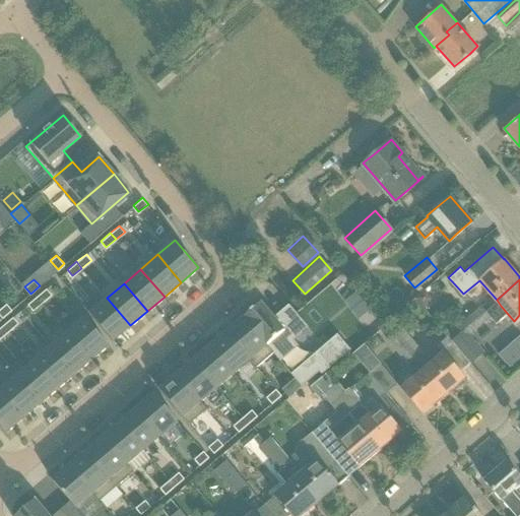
[(47,287),(37,296),(43,302),(52,294),(47,287)]
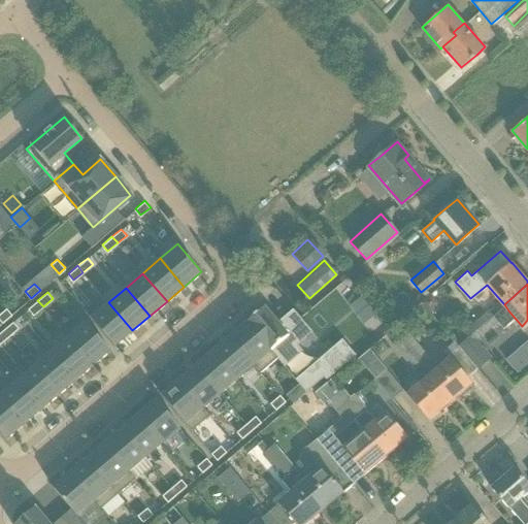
[(431,292),(423,299),(430,307),(438,300),(431,292)]
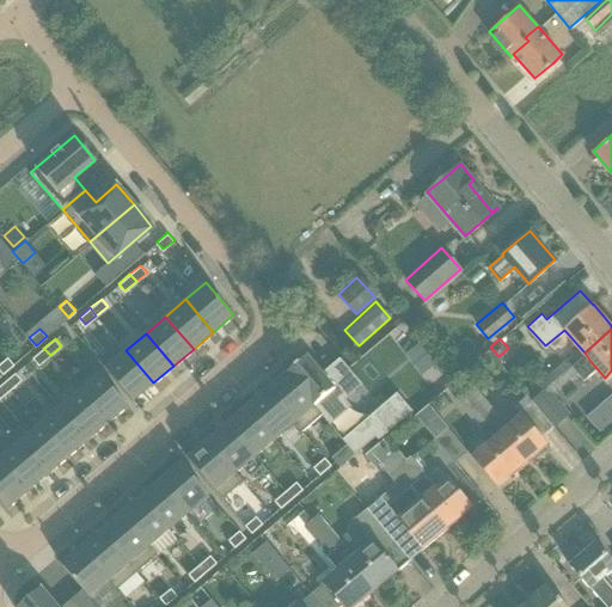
[(43,348),(32,356),(38,365),(50,355),(43,348)]
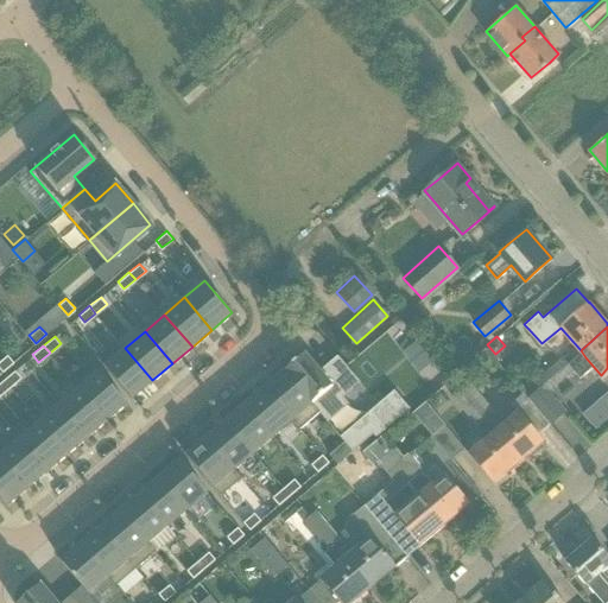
[(125,348),(105,365),(132,398),(152,380),(125,348)]
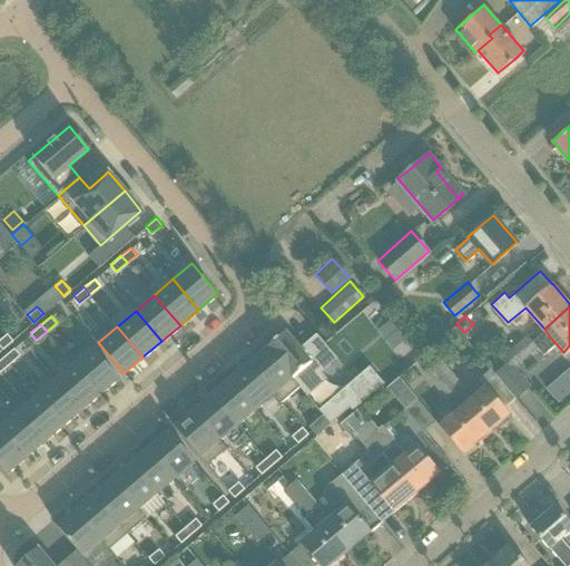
[(267,345),(300,384),(300,386),(336,354),(317,332),(300,347),(285,330),(267,345)]
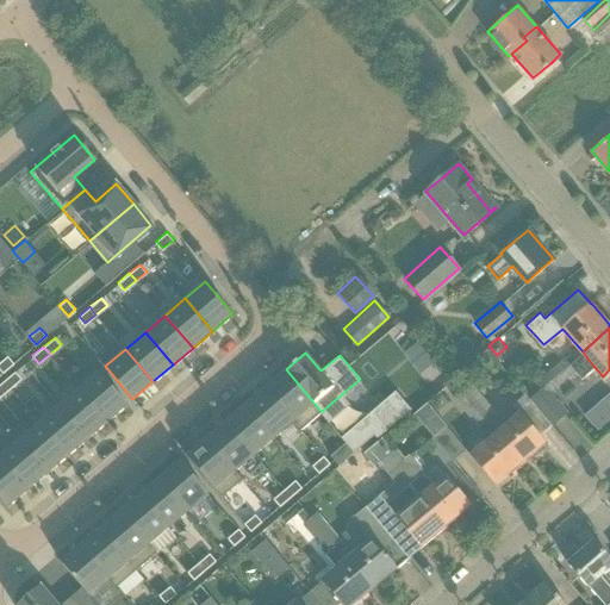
[(7,355),(0,361),(0,367),(2,372),(13,362),(7,355)]
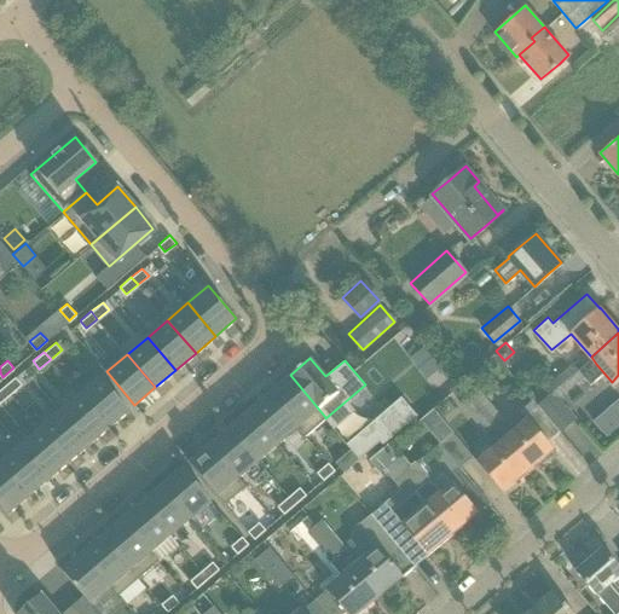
[(573,363),(560,375),(563,380),(562,382),(567,388),(583,375),(573,363)]
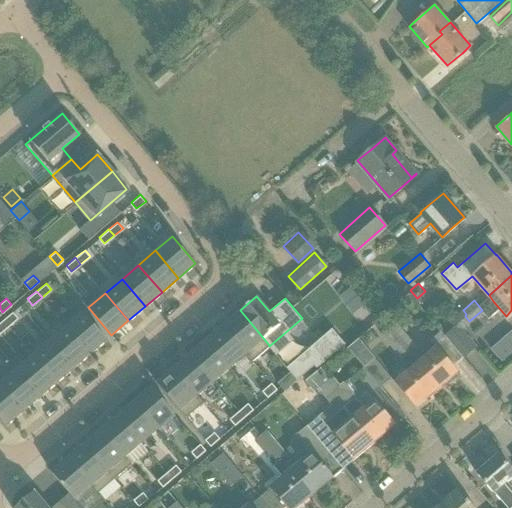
[(223,325),(222,325),(245,353),(252,360),(269,345),(240,310),(223,325)]
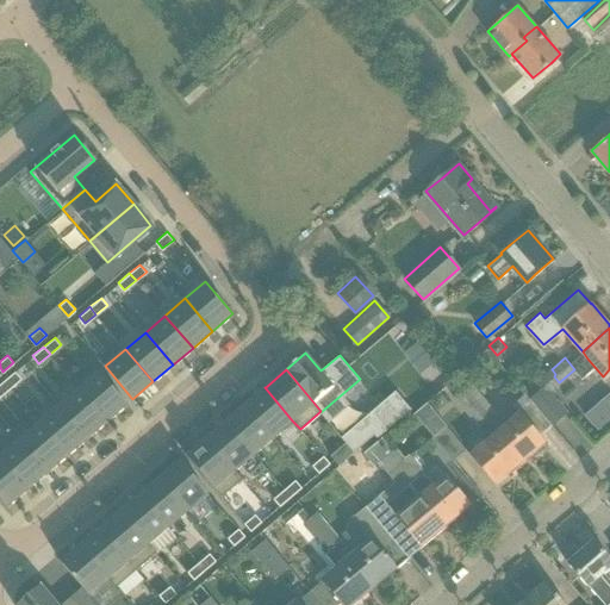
[(546,394),(549,391),(559,382),(554,376),(555,374),(552,369),(524,392),(529,397),(541,387),(546,394)]
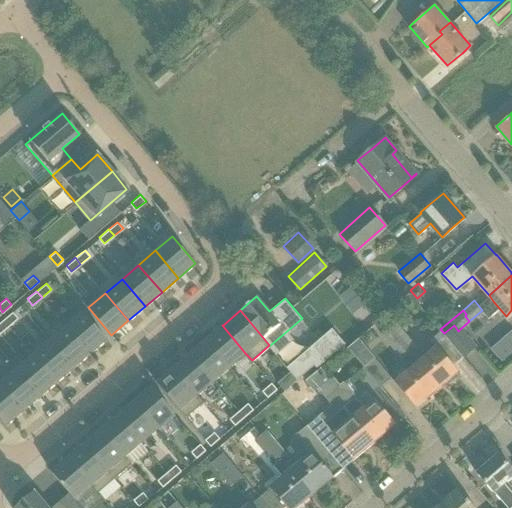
[(13,311),(3,319),(9,325),(18,317),(13,311)]
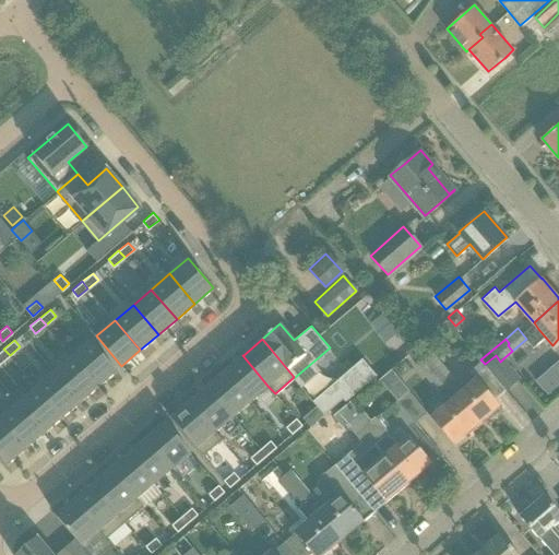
[(92,340),(73,355),(98,386),(117,369),(92,340)]
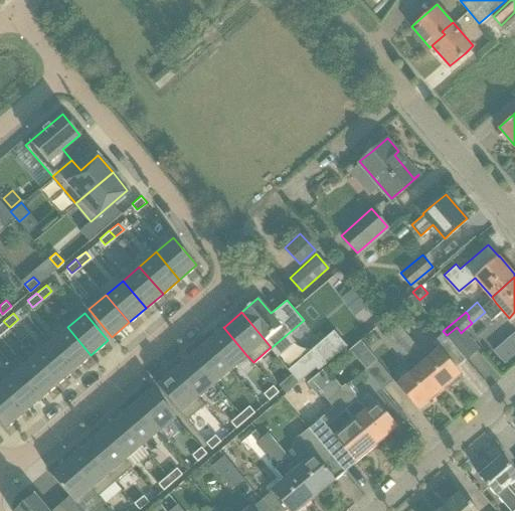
[(0,333),(9,327),(3,321),(0,323),(0,333)]
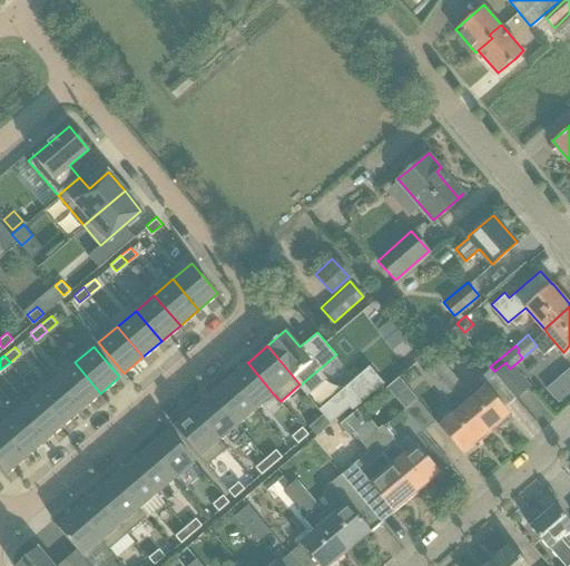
[(442,380),(446,376),(434,361),(424,369),(435,382),(440,378),(442,380)]
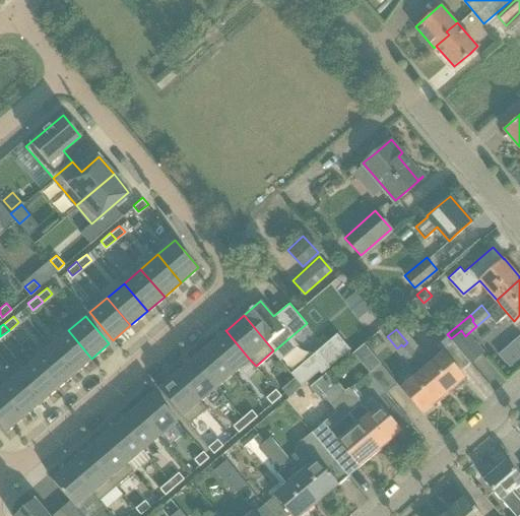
[(68,330),(51,345),(74,373),(91,359),(68,330)]
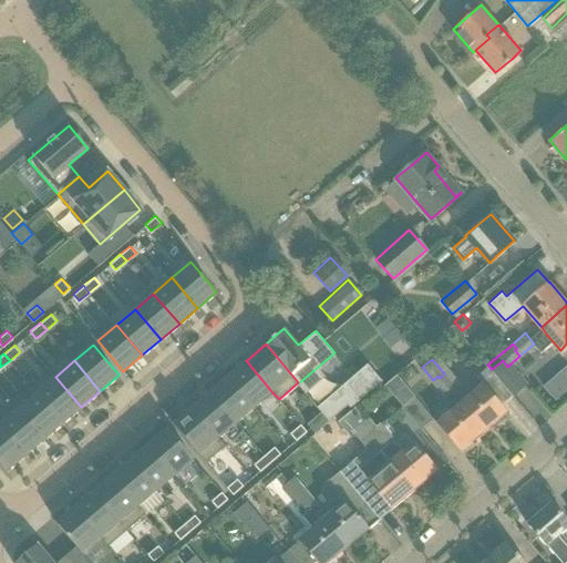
[(255,406),(271,391),(246,360),(228,376),(255,406)]
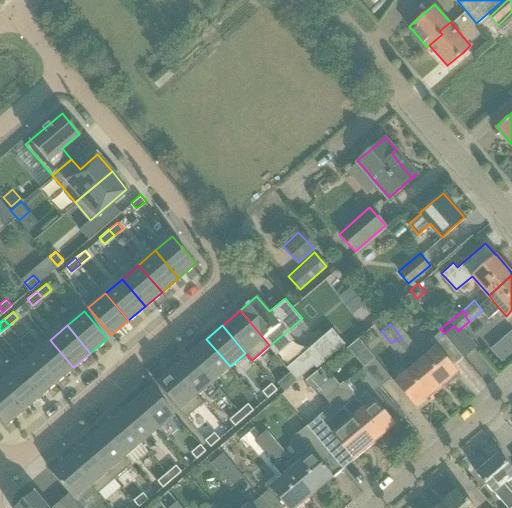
[(454,325),(444,333),(448,337),(464,355),(476,345),(461,328),(458,331),(454,325)]
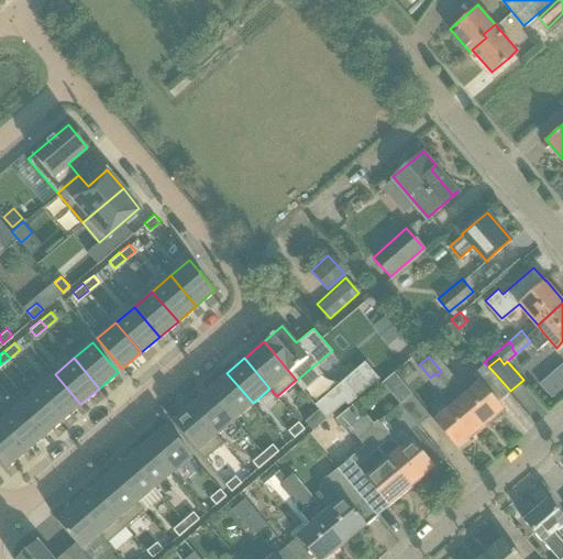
[(365,359),(341,380),(356,396),(379,376),(365,359)]
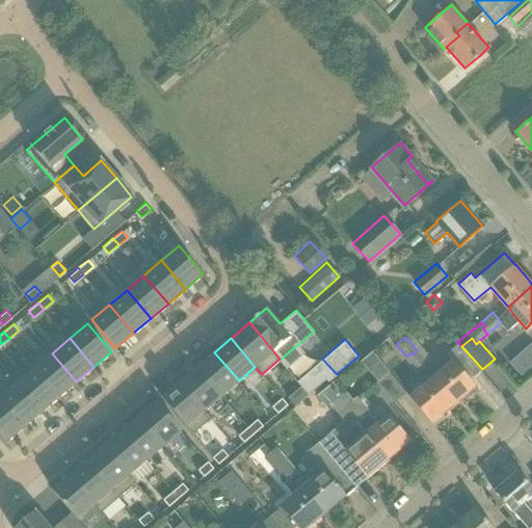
[(457,342),(447,351),(454,360),(466,350),(461,346),(457,342)]
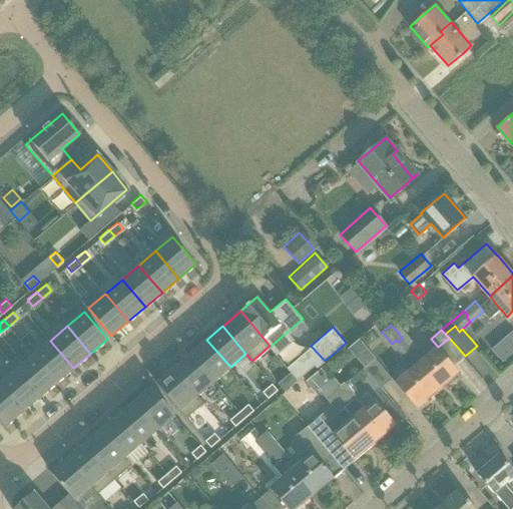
[(396,340),(392,344),(403,357),(407,353),(412,350),(402,338),(398,342),(396,340)]
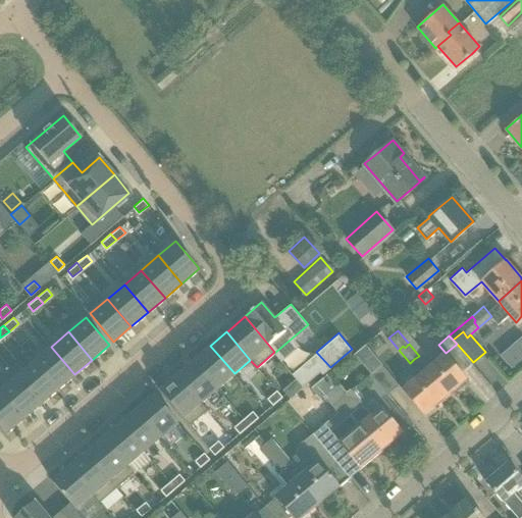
[(521,357),(511,344),(500,354),(511,366),(521,357)]
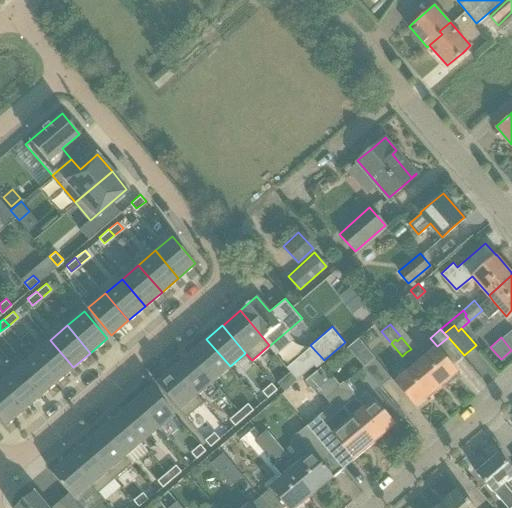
[(213,380),(230,366),(206,339),(190,353),(213,380)]
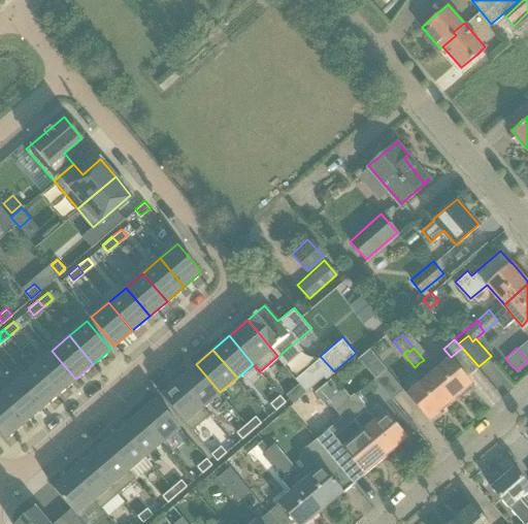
[(52,351),(35,365),(59,393),(75,379),(52,351)]
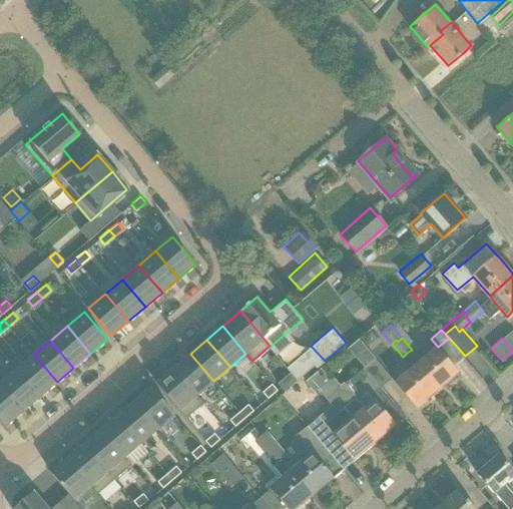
[(416,363),(438,389),(458,372),(436,346),(416,363)]
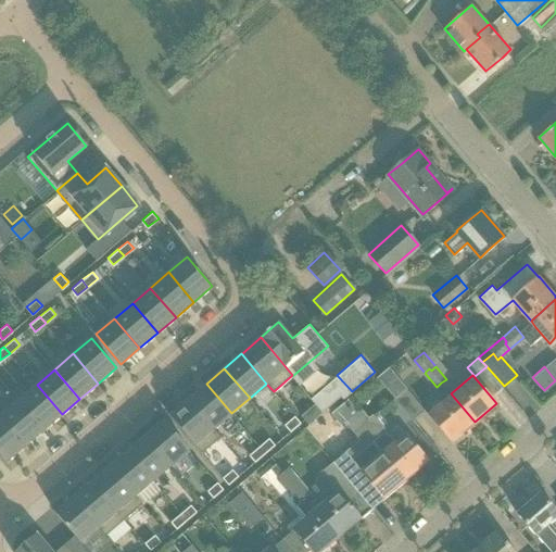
[(189,398),(215,427),(231,413),(206,384),(189,398)]
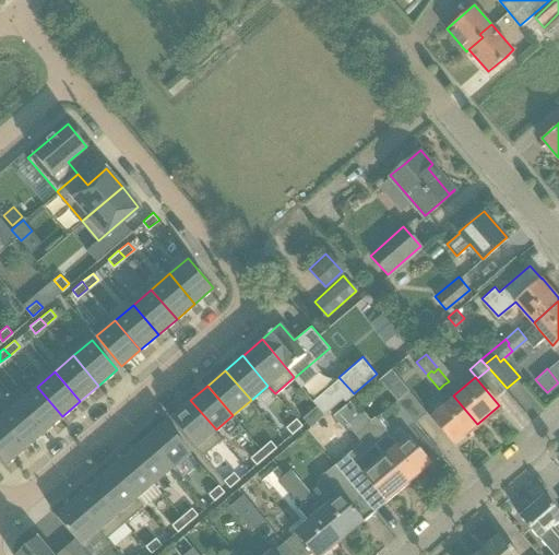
[(37,387),(19,402),(44,433),(62,416),(37,387)]
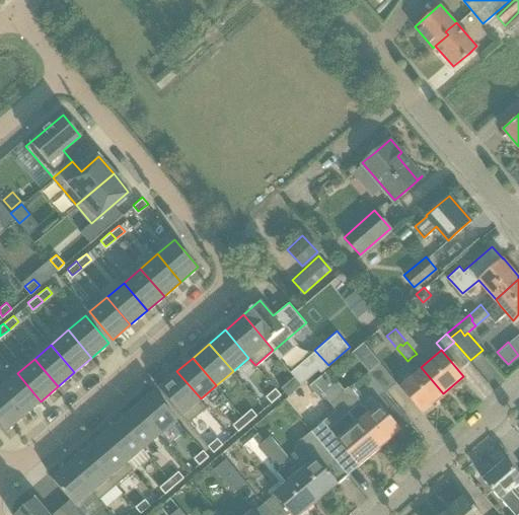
[(384,389),(396,379),(380,360),(368,370),(384,389)]
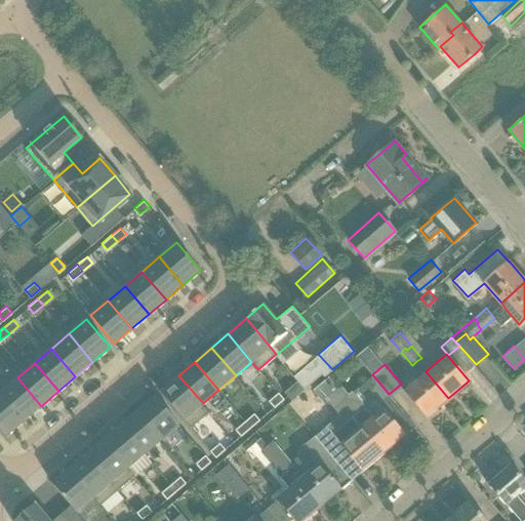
[(404,389),(413,400),(427,415),(448,398),(426,371),(404,389)]
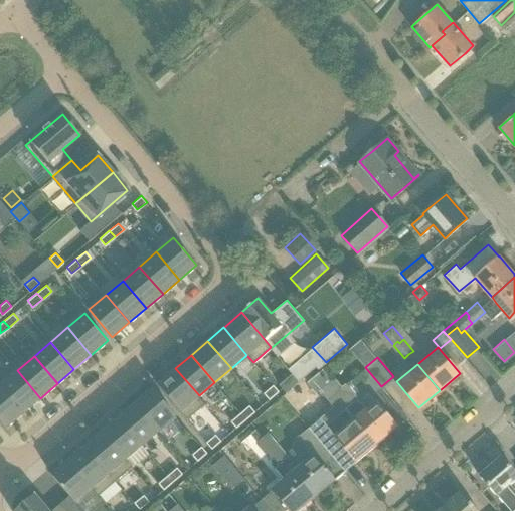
[(397,426),(371,395),(381,386),(365,367),(355,375),(366,388),(356,396),(345,382),(342,385),(334,375),(326,366),(317,373),(325,382),(320,386),(330,397),(335,393),(336,395),(342,391),(351,402),(346,406),(355,417),(376,444),(397,426)]
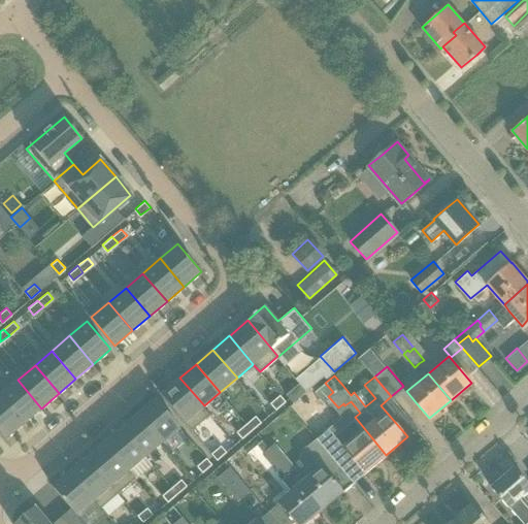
[(161,393),(192,429),(210,414),(204,405),(179,378),(161,393)]
